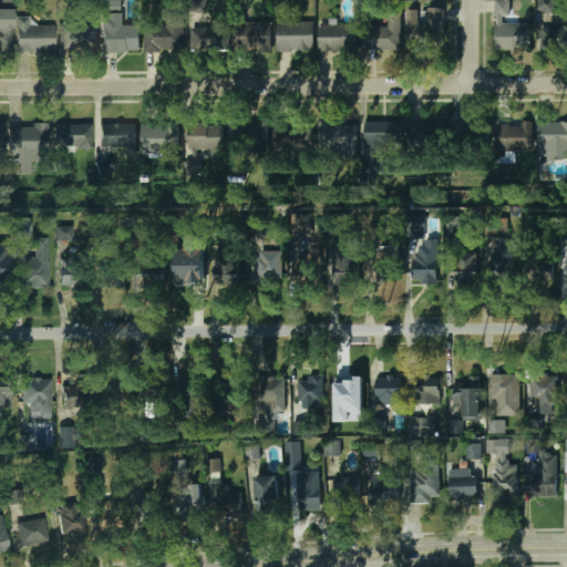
[(204,0),(186,0),(186,13),(204,13),(204,0)]
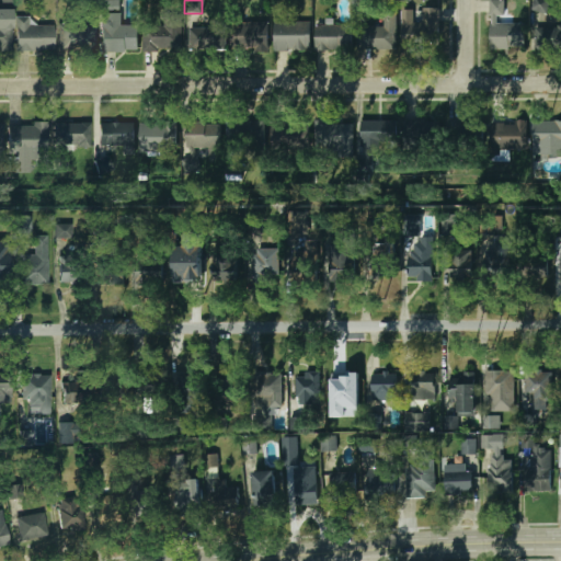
[(502,18),(502,0),(489,0),(489,18),(502,18)]
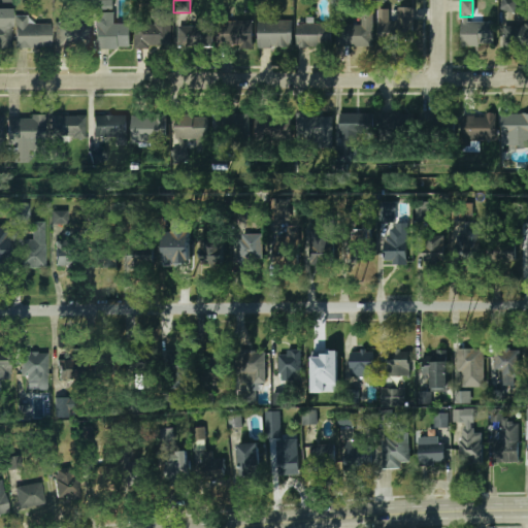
[(516,0),(503,0),(502,10),(515,12),(516,0)]
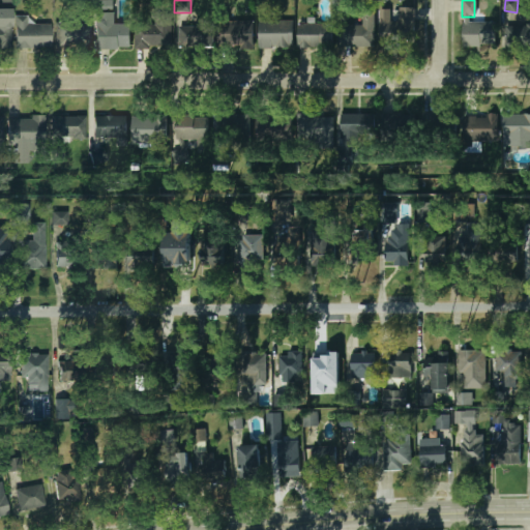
[(414,7),(395,7),(395,9),(380,9),(380,43),(414,43),(414,7)]
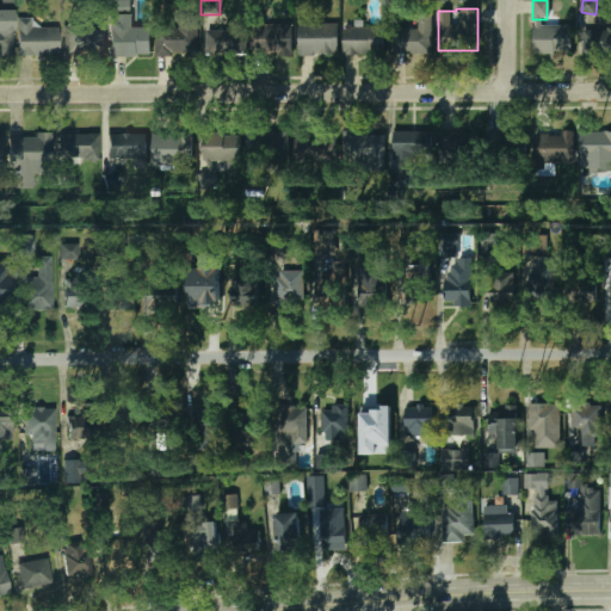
[(431,16),(417,16),(417,30),(389,30),(389,54),(431,54),(431,16)]
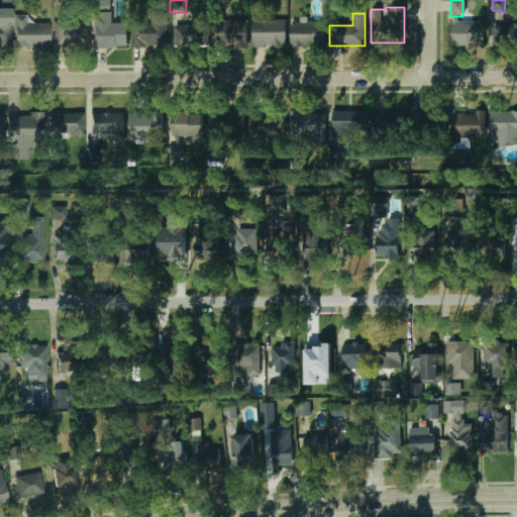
[(127,48),(127,23),(107,23),(107,14),(97,14),(97,22),(93,22),(93,48),(127,48)]
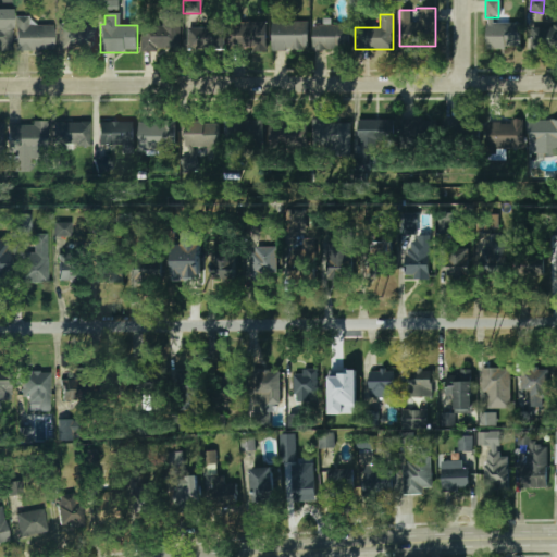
[(15,51),(52,51),(52,25),(27,25),(27,16),(15,16),(15,51)]
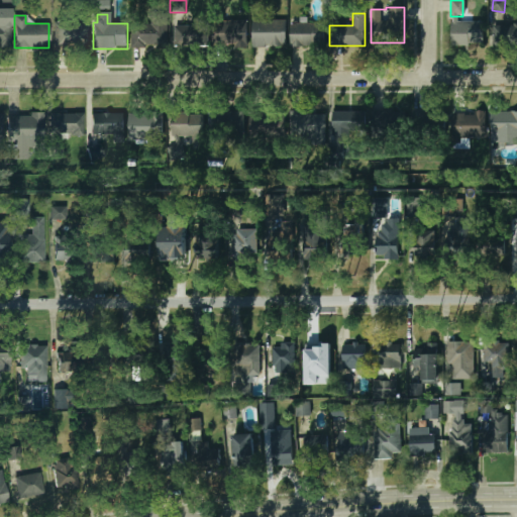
[(252,46),(285,46),(285,19),(252,19),(252,46)]
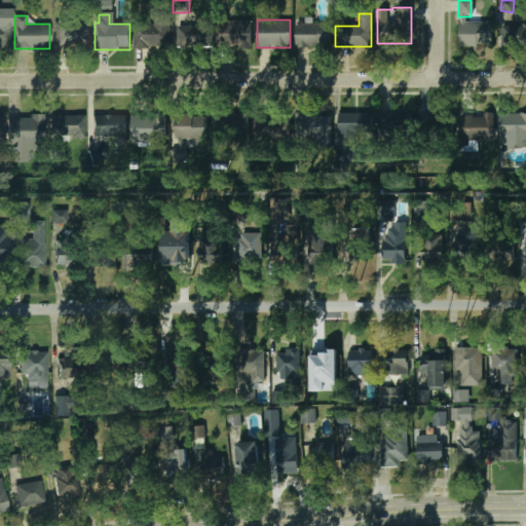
[(136,22),(136,48),(168,48),(168,22),(136,22)]
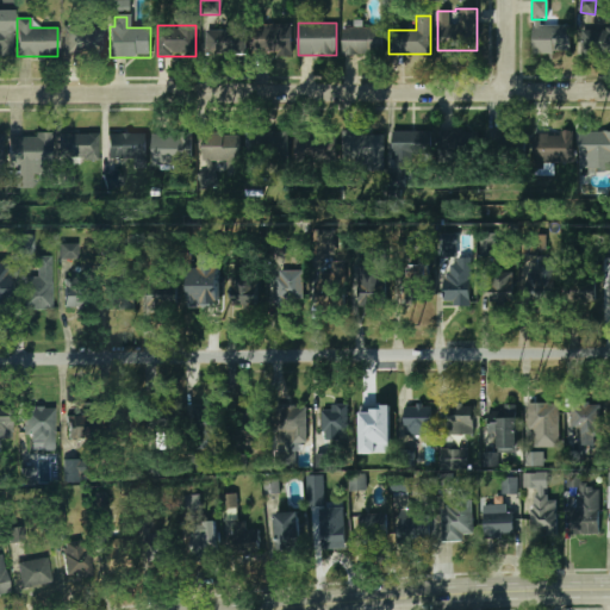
[(291,25),(259,25),(259,56),(291,56),(291,25)]
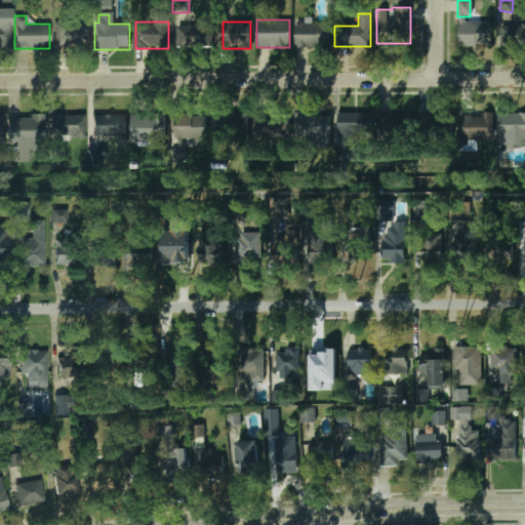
[(458,22),(458,44),(490,44),(490,22),(458,22)]
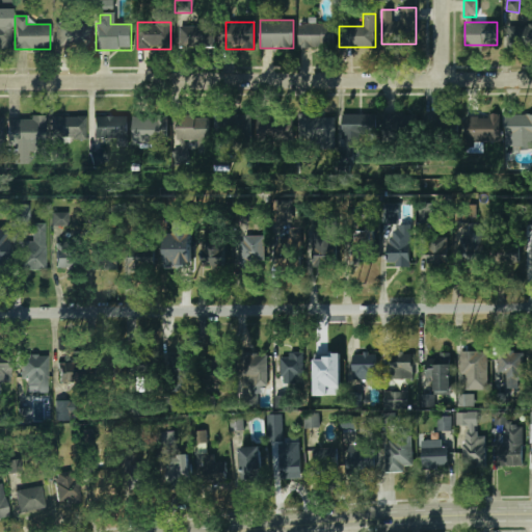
[(0,47),(9,48),(10,23),(0,23),(0,47)]
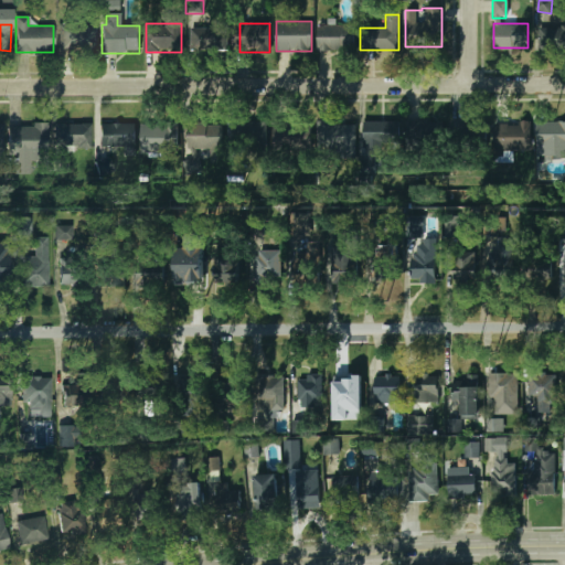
[(62,24),(62,53),(96,53),(96,24),(62,24)]
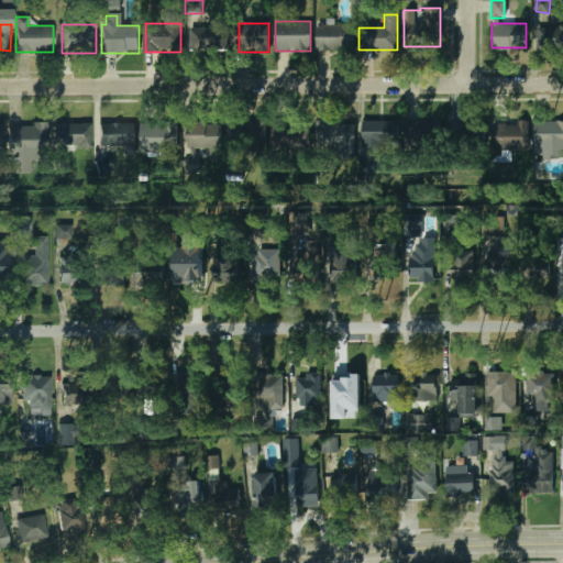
[(317,50),(352,50),(352,24),(317,24),(317,50)]
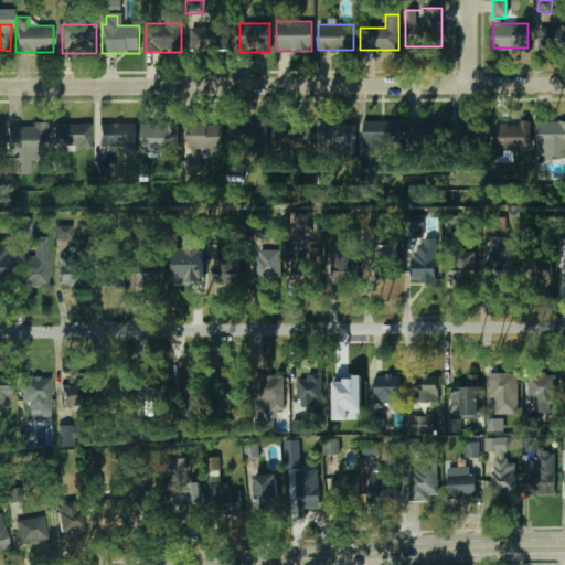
[(564,24),(540,24),(540,49),(564,49),(564,24)]
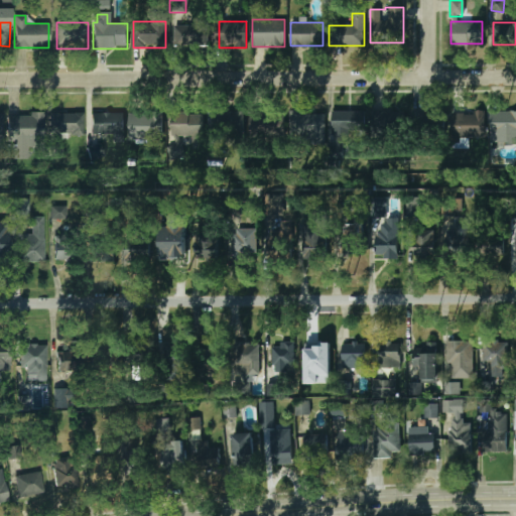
[(205,45),(205,25),(174,25),(174,45),(205,45)]
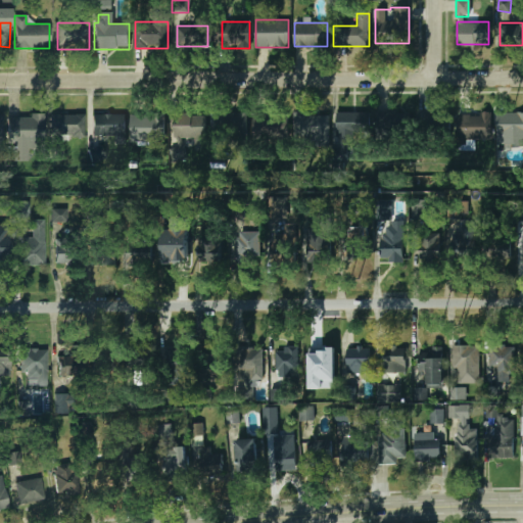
[(375,111),(375,133),(395,133),(395,111),(375,111)]
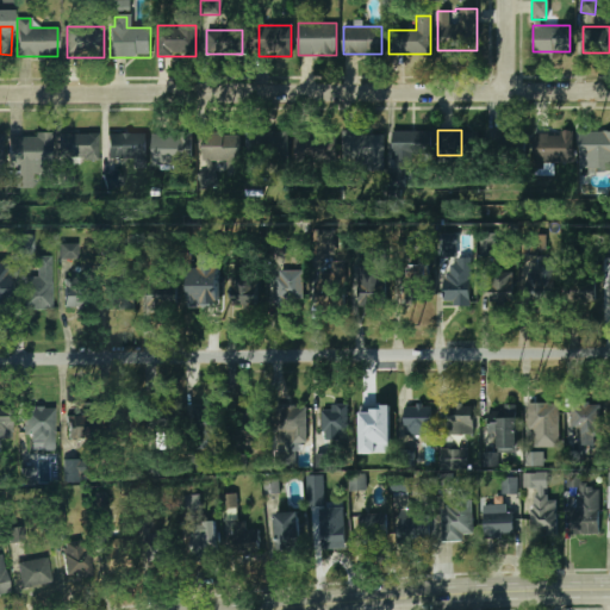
[(424,159),(424,131),(392,131),(392,174),(405,174),(405,159),(424,159)]
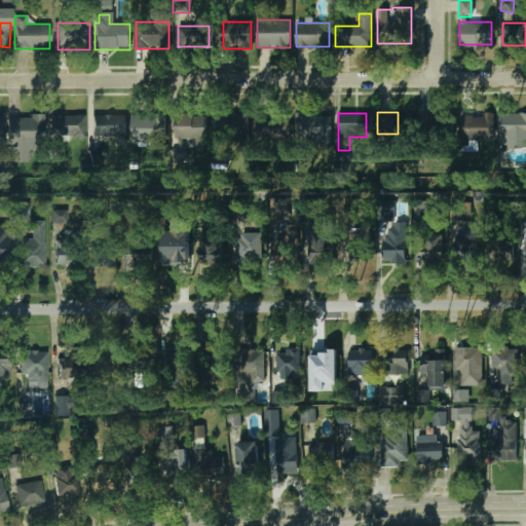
[(431,113),(419,114),(420,129),(434,128),(431,113)]
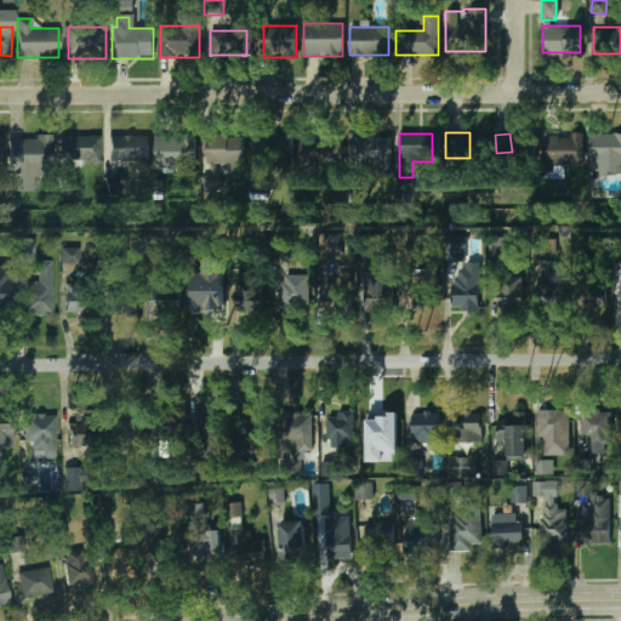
[(58,163),(100,163),(100,136),(58,135),(58,163)]
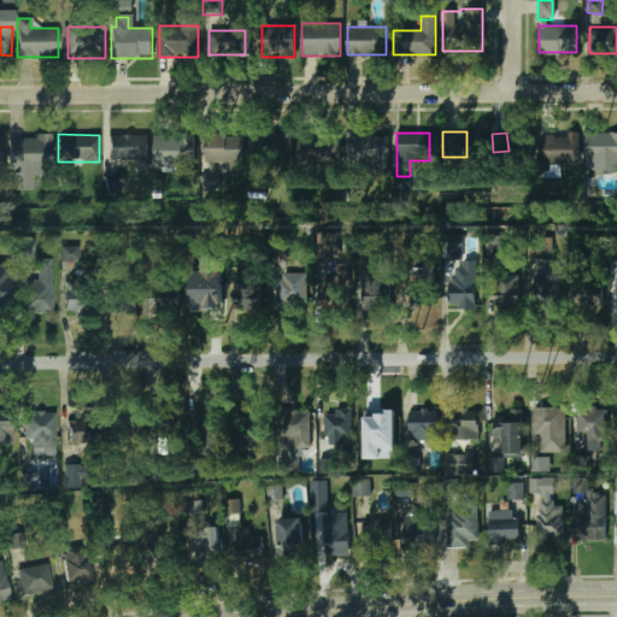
[(289,134),(252,134),(252,169),(289,169),(289,134)]
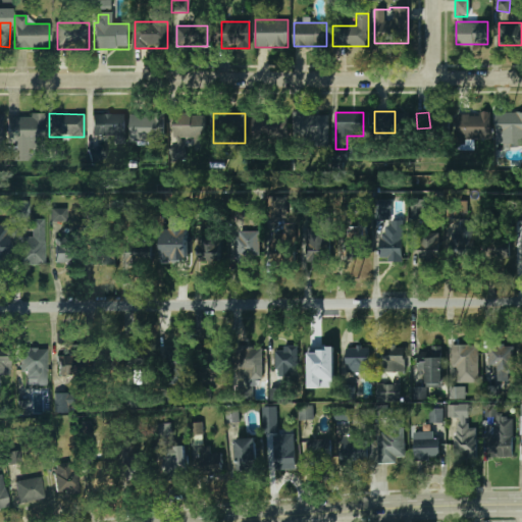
[(252,113),(252,141),(282,141),(282,113),(252,113)]
